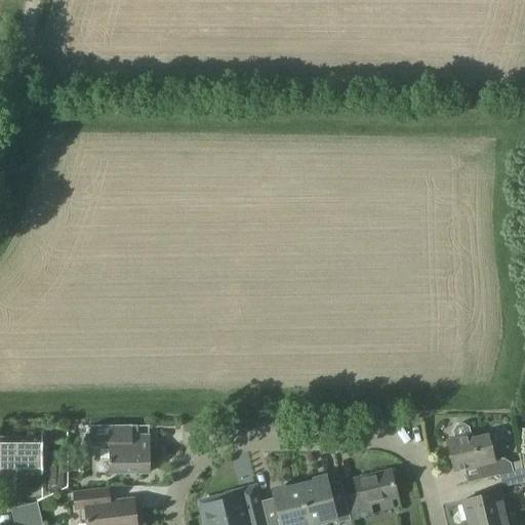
[(446,441),(454,472),(478,466),(481,479),(524,469),(524,458),(523,453),(493,460),(487,435),(472,439),(469,428),(461,423),(455,425),(452,431),(453,439),(446,441)]
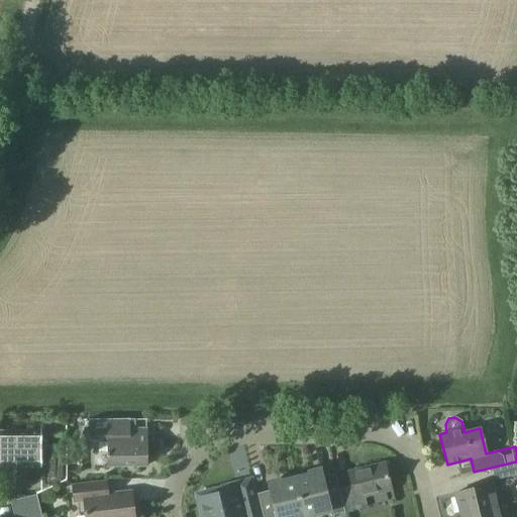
[(147,452),(147,436),(129,436),(129,429),(127,429),(127,419),(89,419),(89,431),(100,442),(107,442),(107,466),(146,466),(146,452),(147,452)]
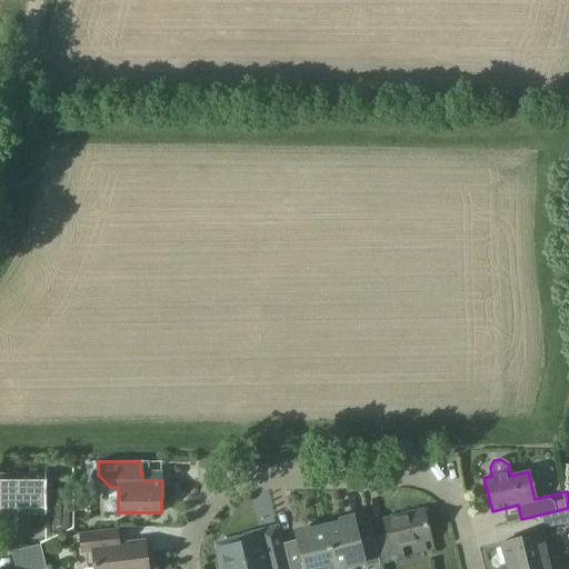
[(46,475),(0,475),(0,513),(45,515),(45,522),(46,522),(53,538),(65,532),(67,536),(75,532),(72,528),(73,528),(73,490),(46,490),(46,475)]
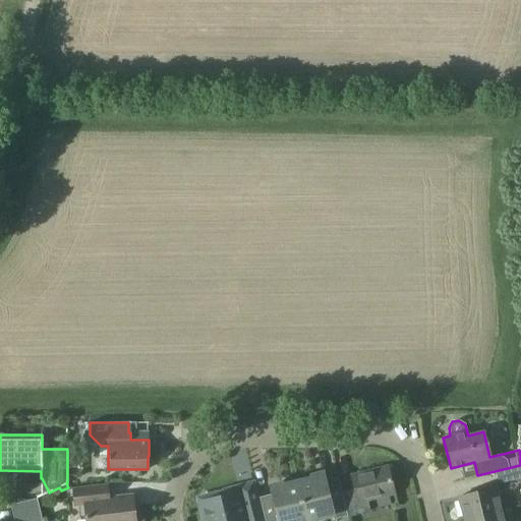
[(520,465),(496,471),(499,483),(520,477),(520,465)]
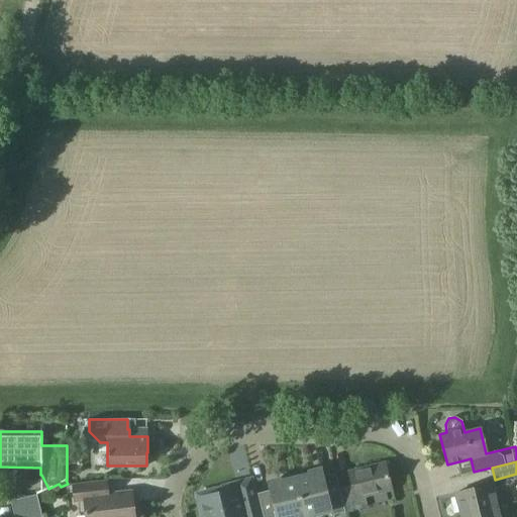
[(385,462),(347,472),(351,486),(339,489),(345,512),(367,507),(365,497),(391,490),(385,462)]
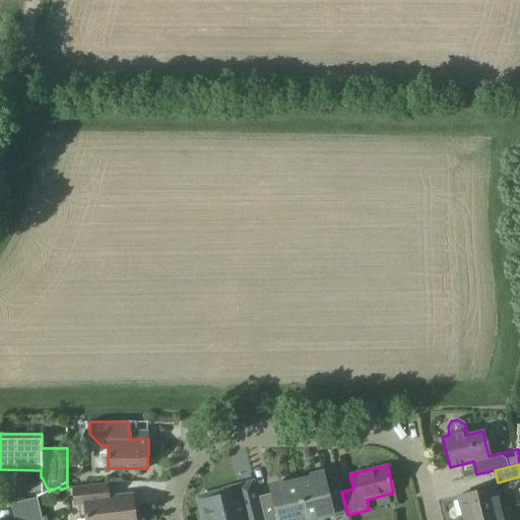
[(297,481),(306,519),(331,513),(332,519),(346,515),(337,476),(324,479),(322,472),(311,475),(312,477),(297,481)]
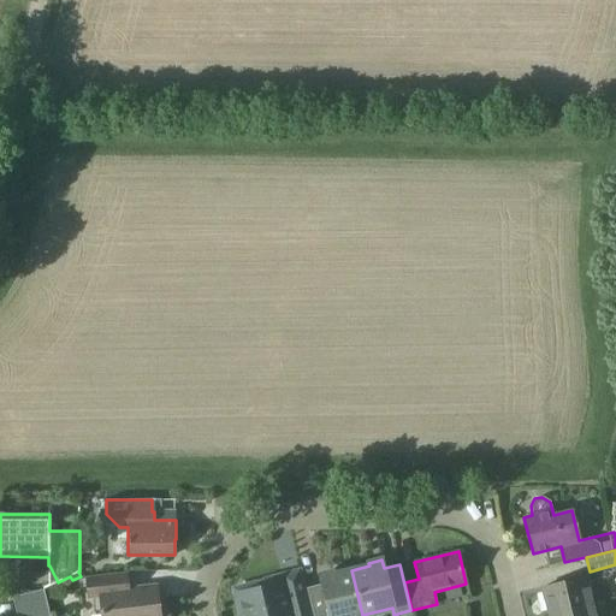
[(359,615),(362,615),(351,570),(333,575),(332,572),(319,575),(321,584),(306,588),(313,615),(359,615)]
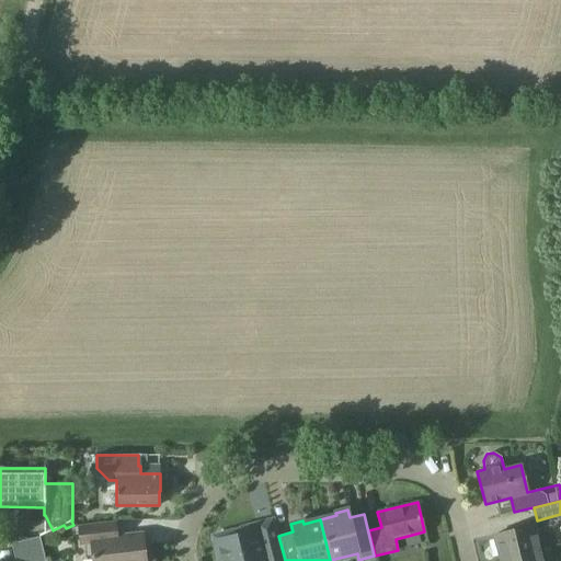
[(146,560),(142,534),(116,537),(115,522),(79,526),(81,545),(91,544),(92,560),(146,560)]
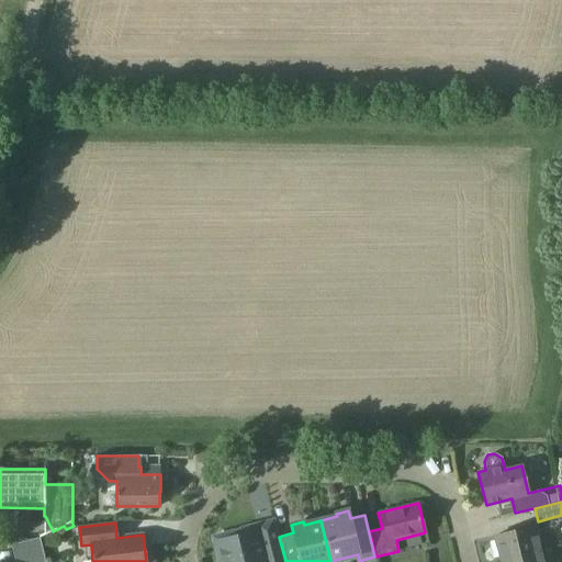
[(499,560),(540,550),(534,526),(494,536),(499,560)]
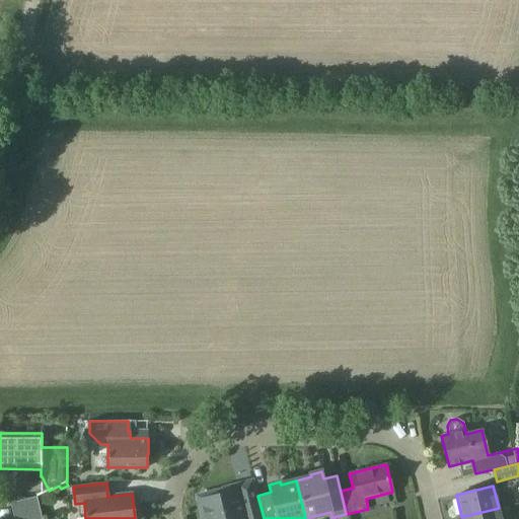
[(262,518),(258,503),(242,507),(238,489),(200,498),(205,518),(262,518)]
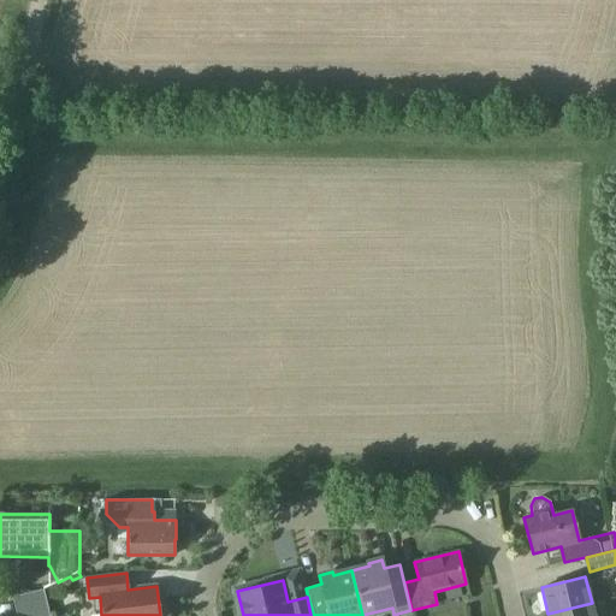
[(49,615),(43,588),(12,597),(16,615),(49,615)]
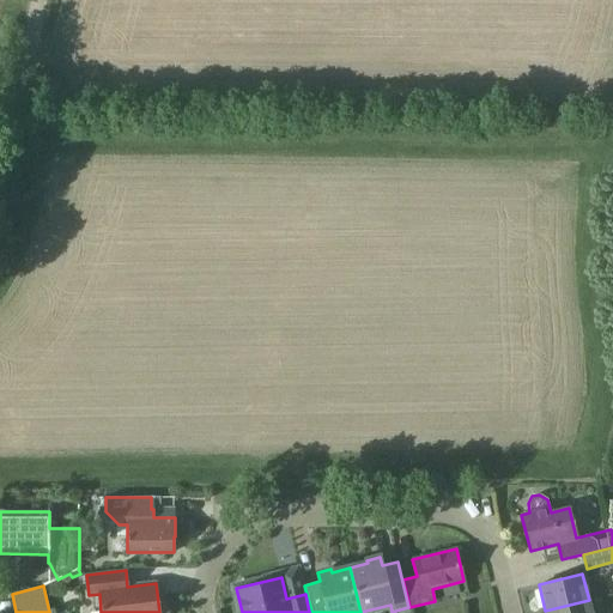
[(592,612),(589,600),(545,611),(545,612),(592,612)]
